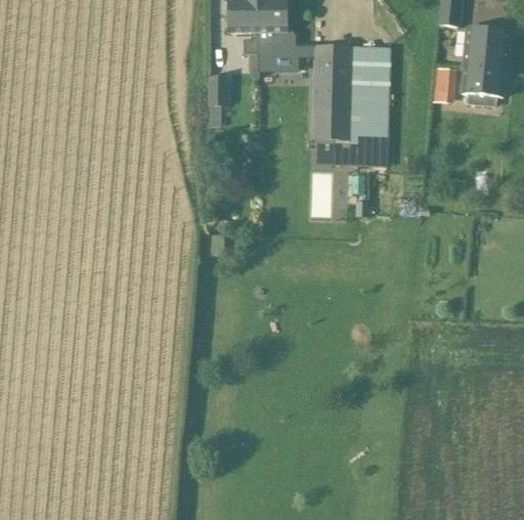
[(257,76),(258,76),(256,0),(227,0),(228,33),(250,32),(250,38),(243,38),(243,54),(249,54),(250,69),(257,69),(257,76)]
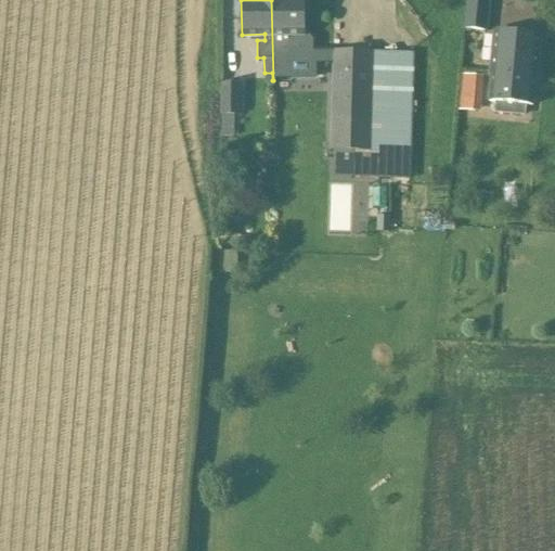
[(271,0),(273,80),(283,80),(286,75),(286,63),(284,60),(284,55),(288,56),(287,34),(304,34),(302,0),(271,0)]
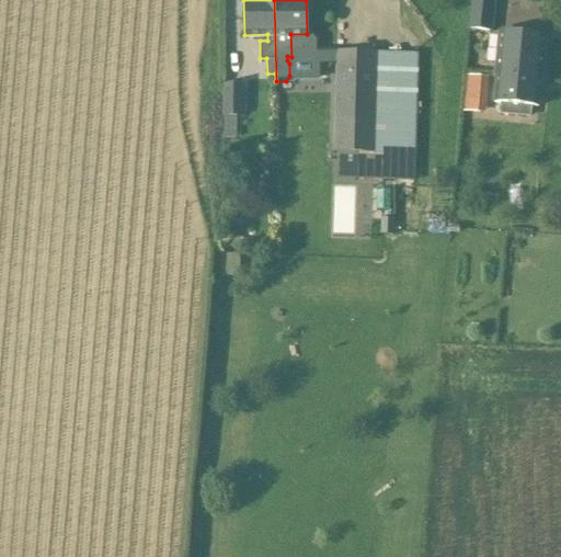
[(489,16),(490,0),(471,0),(469,14),(489,16)]
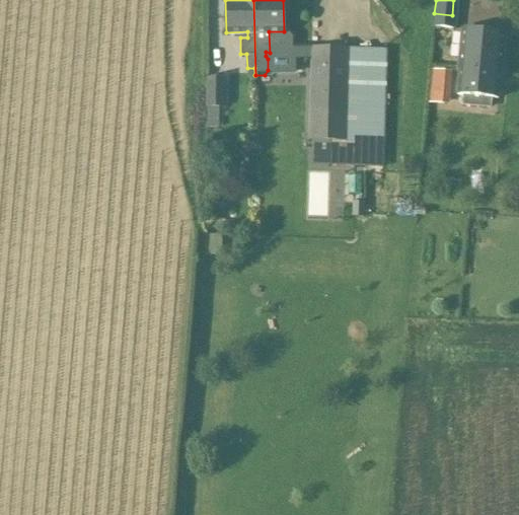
[(460,67),(501,71),(502,70),(505,35),(462,32),(459,67),(460,67)]
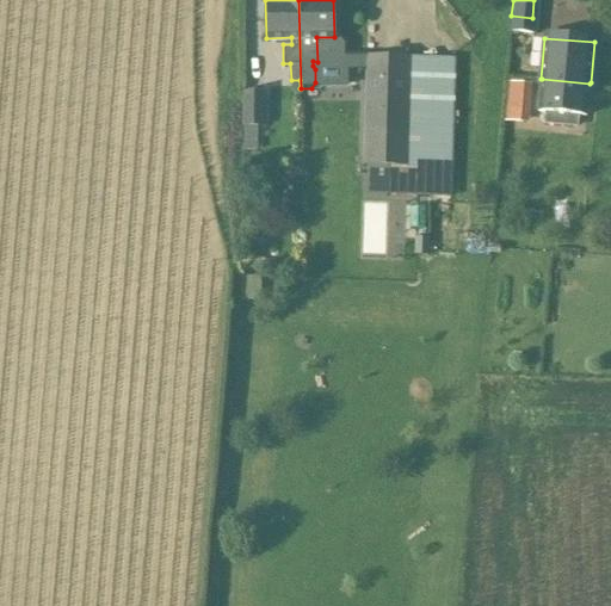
[(454,131),(456,54),(366,51),(363,162),(384,162),(384,191),(433,193),(434,164),(436,164),(437,131),(454,131)]
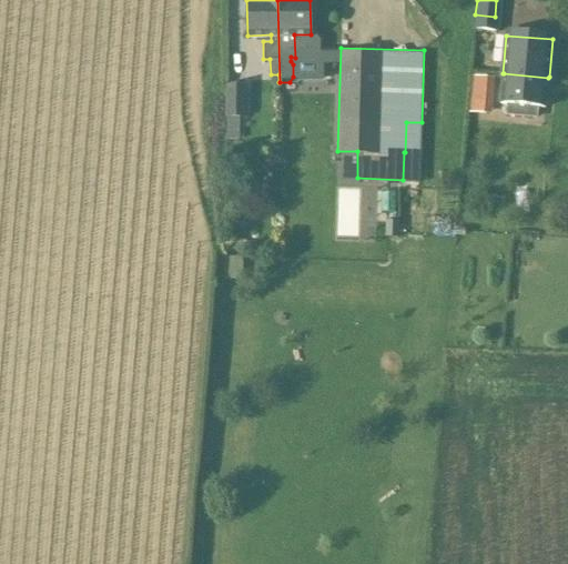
[(470,108),(495,109),(496,71),(472,71),(470,108)]
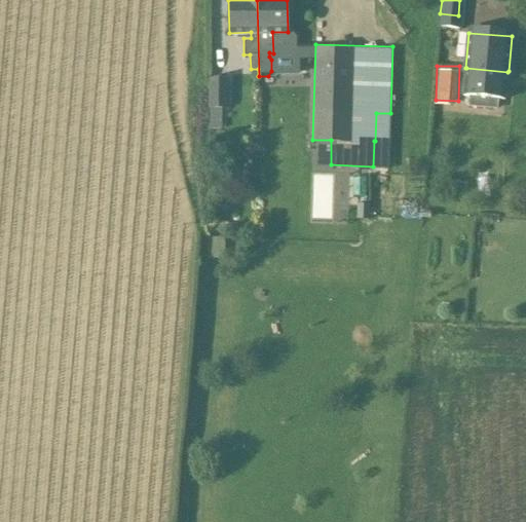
[(504,103),(508,72),(466,68),(463,100),(472,101),(471,110),(495,112),(496,103),(504,103)]
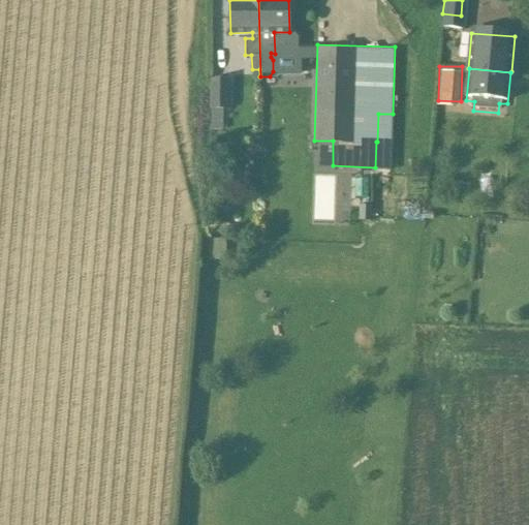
[(211,127),(224,127),(223,107),(229,106),(229,75),(210,76),(211,127)]
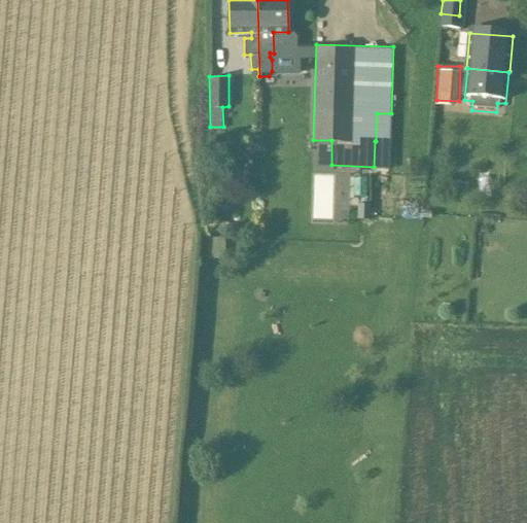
[(226,221),(214,221),(214,233),(226,233),(226,221)]
